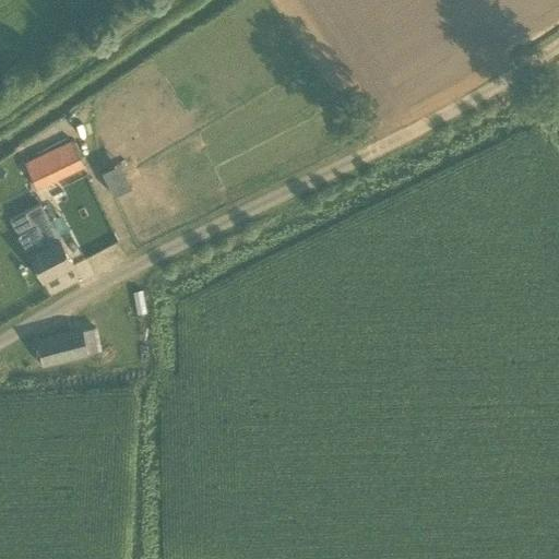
[(38,189),(85,166),(72,139),(24,162),(38,189)]
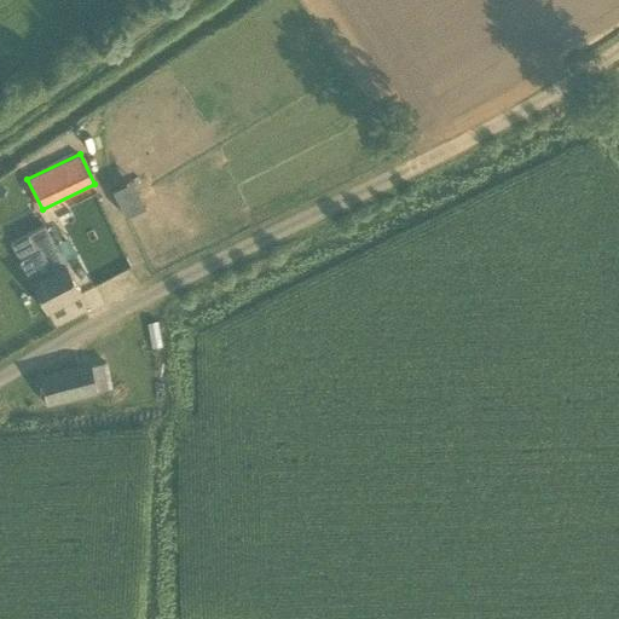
[(133,256),(181,235),(155,174),(105,196),(133,256)]
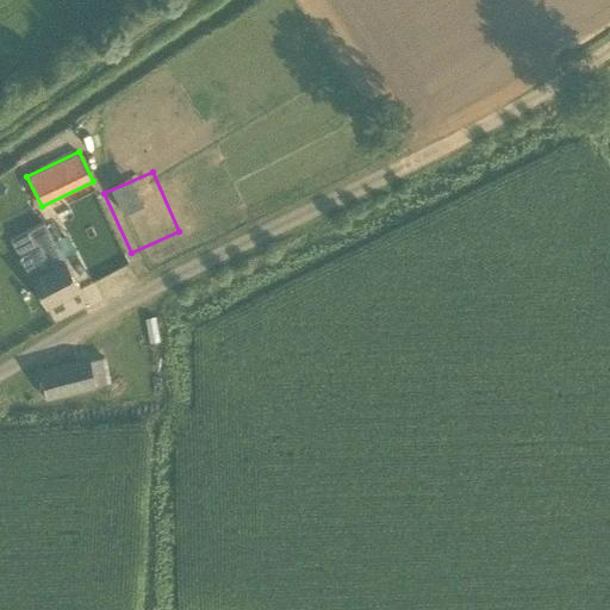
[(44,244),(38,234),(29,238),(14,247),(48,309),(81,291),(68,265),(67,265),(54,240),(44,244)]
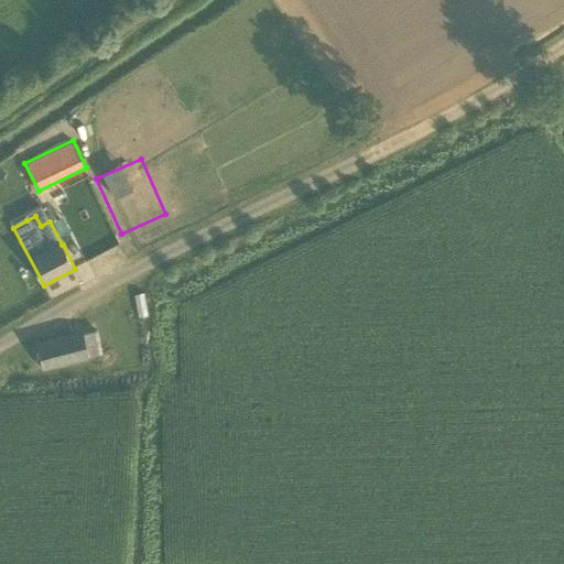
[(83,333),(80,333),(87,358),(90,357),(101,354),(98,328),(83,333)]
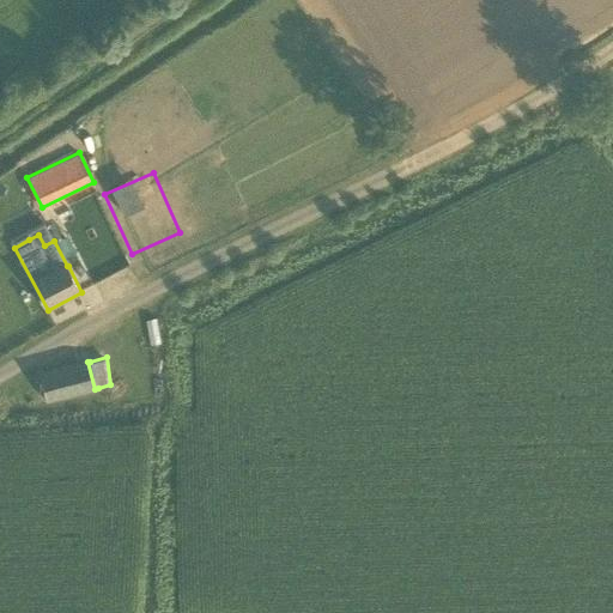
[(40,375),(47,402),(95,389),(87,362),(40,375)]
